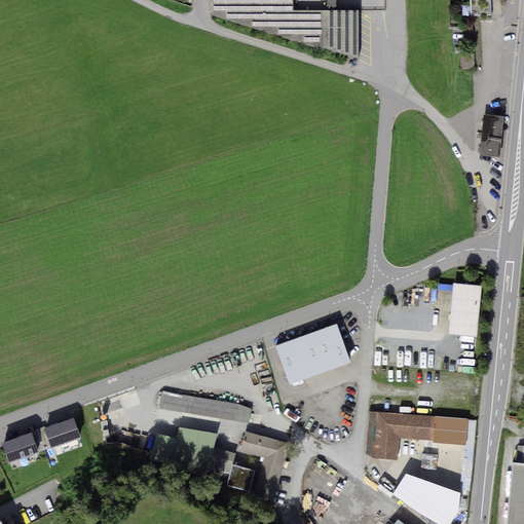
[(212,0),(211,15),(324,51),(324,47),(358,59),(358,11),(292,14),(290,0),(212,0)]
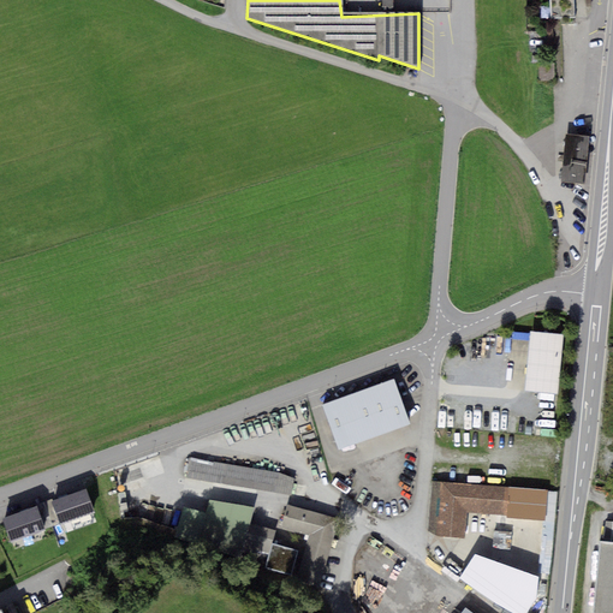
[(546,0),(547,18),(573,17),(572,0),(546,0)]
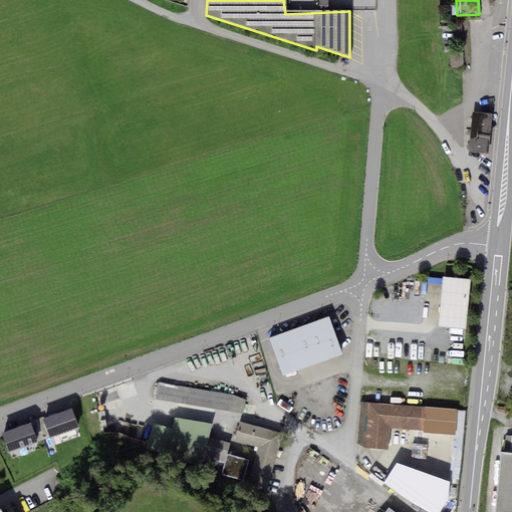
[(488,113),(470,112),(467,151),(486,152),(488,113)]
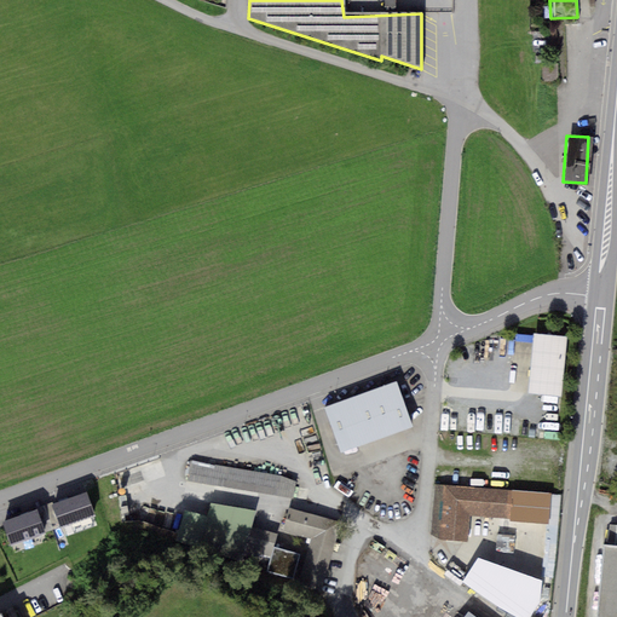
[(568,336),(535,333),(528,395),(560,398),(568,336)]
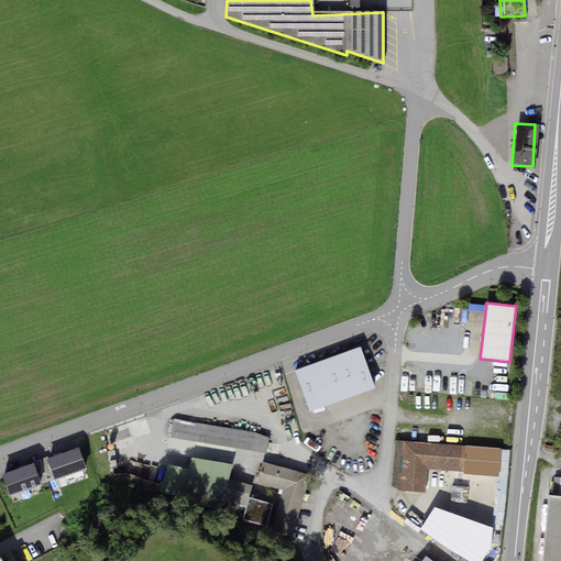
[(360,348),(296,371),(310,411),(374,388),(360,348)]
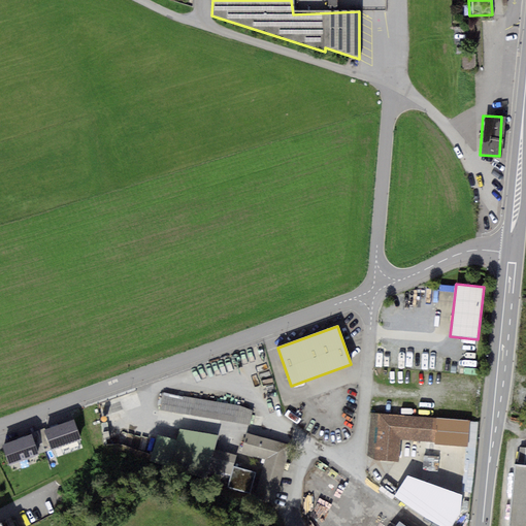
[(238,404),(162,392),(159,407),(247,422),(252,409),(238,404)]
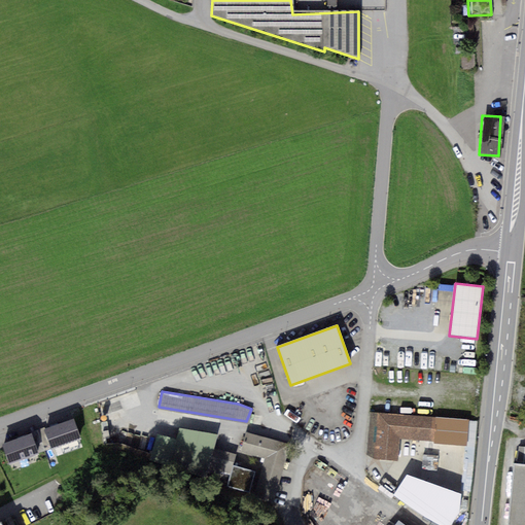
[(75,413),(47,424),(55,444),(83,432),(75,413)]
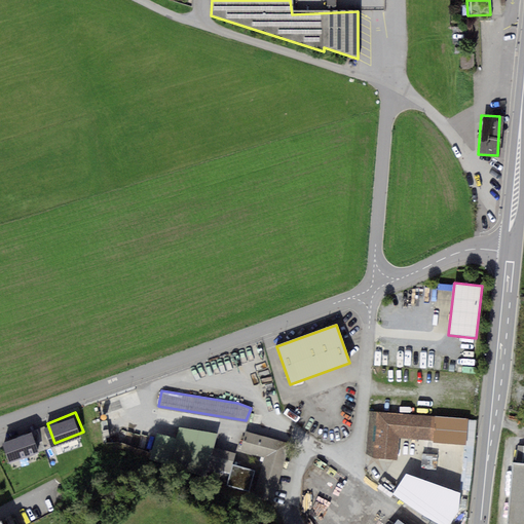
[(434,417),(370,414),(368,455),(372,458),(397,459),(398,440),(433,441),(434,417)]
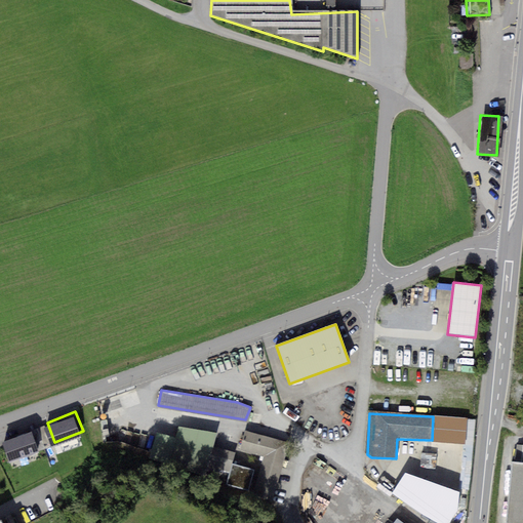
[(468,417),(433,416),(432,440),(467,442),(468,417)]
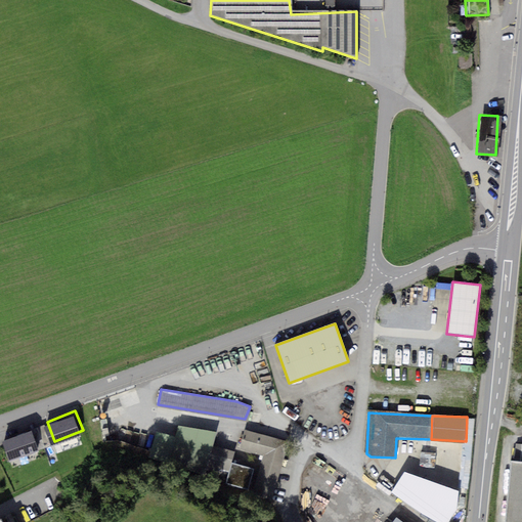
[(155,430),(147,454),(225,477),(223,482),(246,488),(252,467),(228,461),(231,450),(210,445),(214,431),(177,425),(174,436),(155,430)]
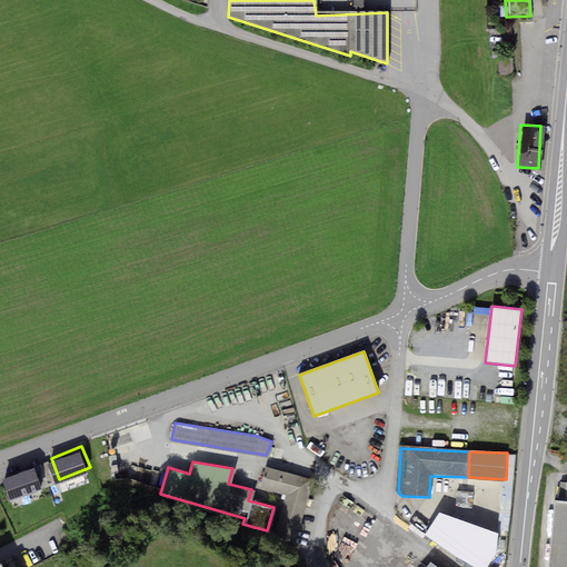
[(37,464),(7,476),(15,497),(46,486),(37,464)]
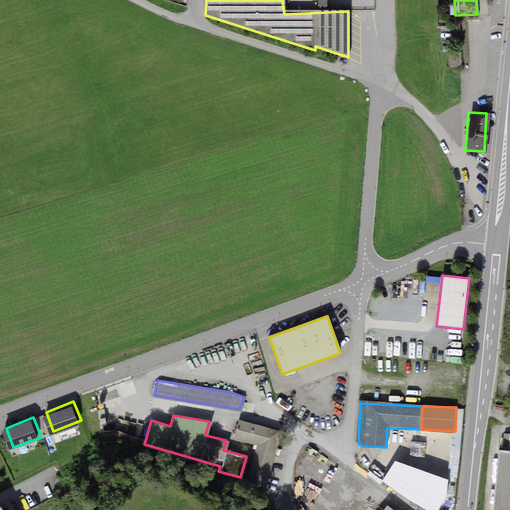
[(278,431),(238,420),(233,436),(256,442),(246,479),(262,484),(278,431)]
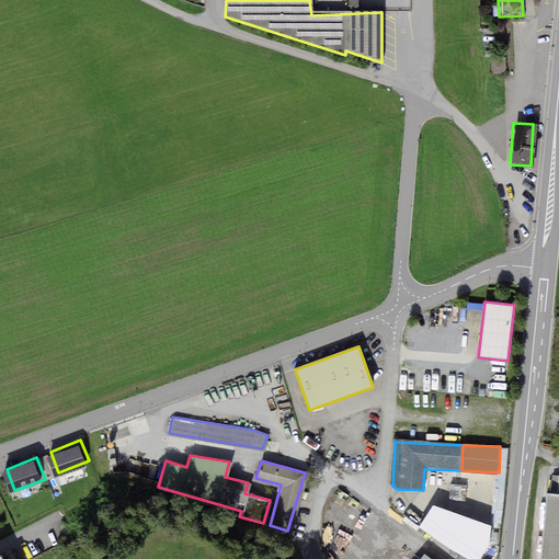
[(558,558),(558,492),(544,491),(537,558),(558,558)]
